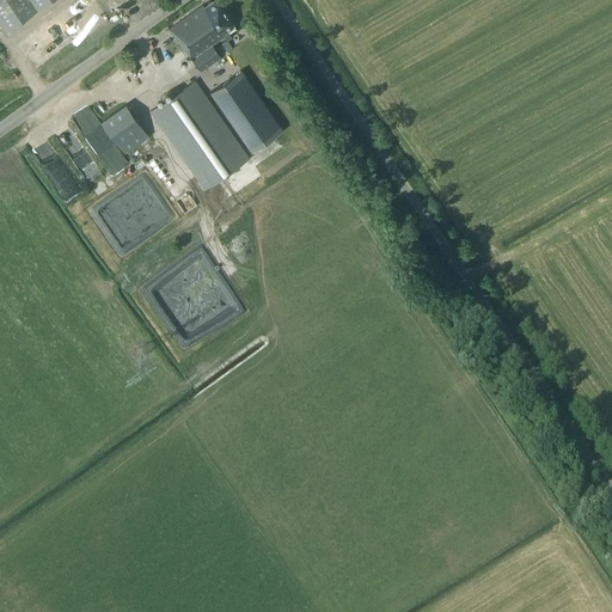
[(0,0),(0,18),(7,29),(49,0),(0,0)]
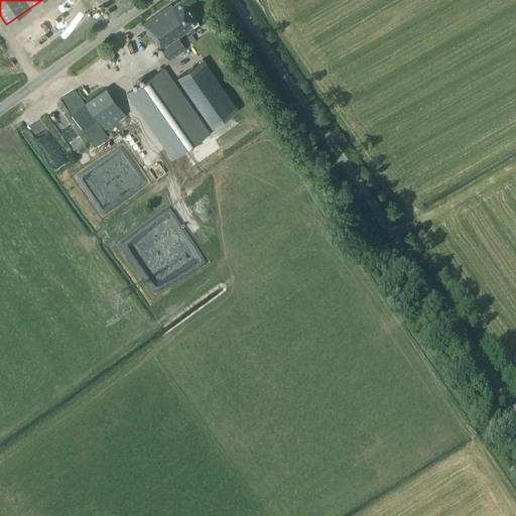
[(191,33),(196,30),(191,26),(198,21),(182,0),(179,0),(172,5),(171,4),(142,23),(155,42),(156,41),(169,59),(186,47),(179,37),(189,30),(191,33)]
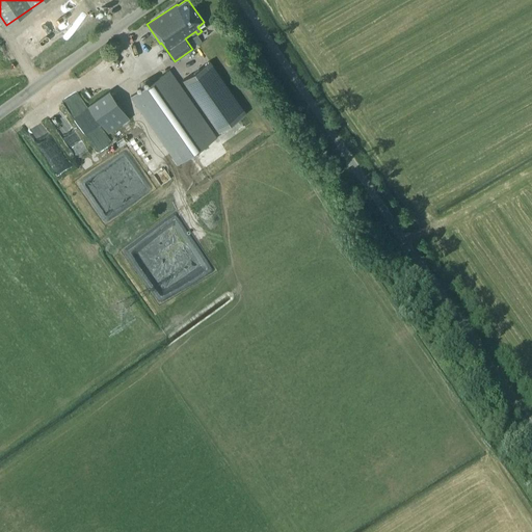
[(197,44),(202,41),(197,34),(192,37),(197,44)]
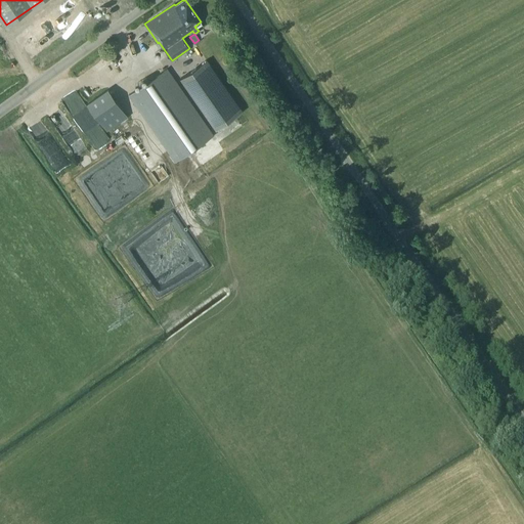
[(208,59),(180,78),(216,129),(243,111),(208,59)]
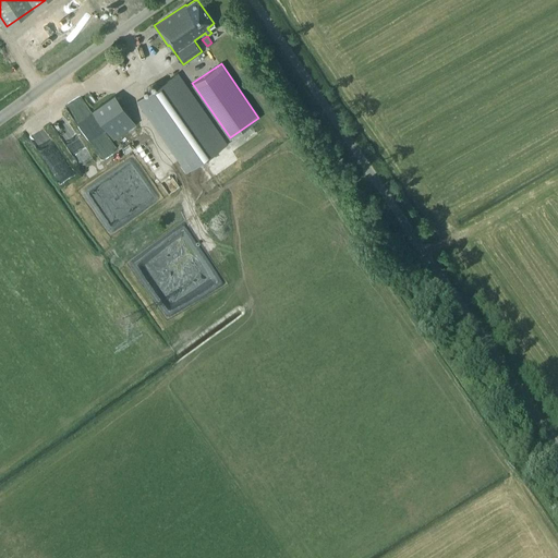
[(178,73),(137,101),(179,160),(186,172),(227,144),(218,132),(178,73)]
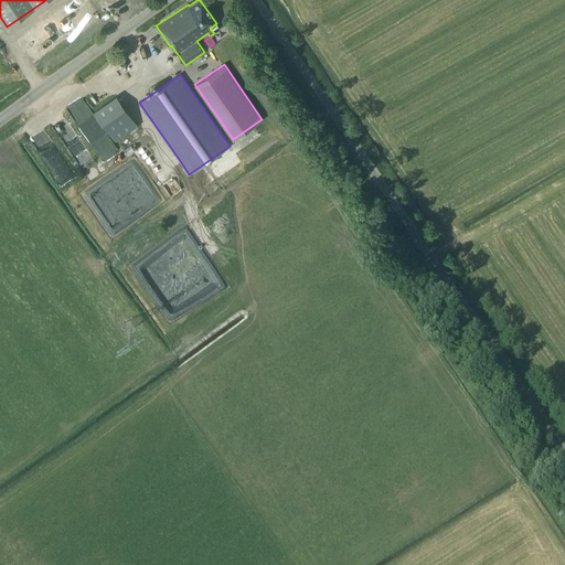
[(117,96),(94,112),(115,141),(137,126),(117,96)]
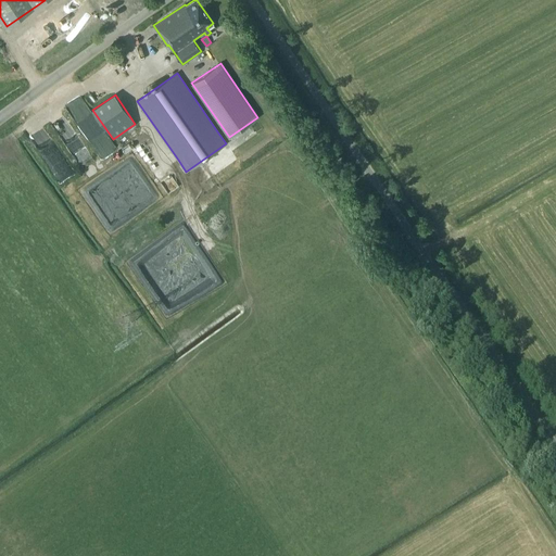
[(83,98),(68,104),(77,122),(86,117),(83,111),(88,108),(83,98)]
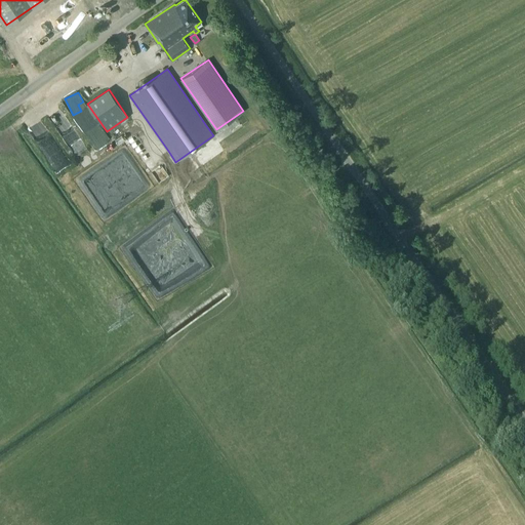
[(87,126),(94,121),(89,114),(79,121),(88,134),(84,136),(88,143),(95,138),(87,126)]
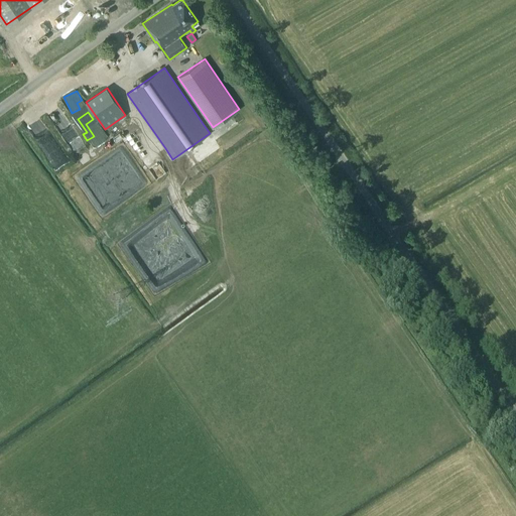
[(75,142),(72,143),(77,153),(86,148),(82,142),(77,145),(75,142)]
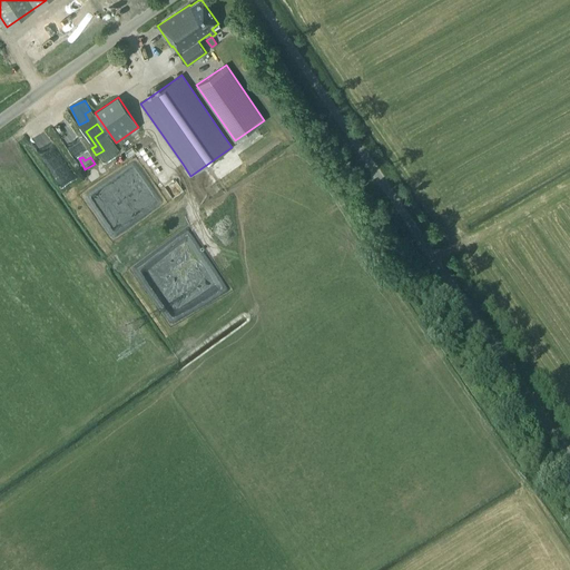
[(55,166),(50,170),(64,187),(77,177),(67,164),(58,172),(55,166)]
